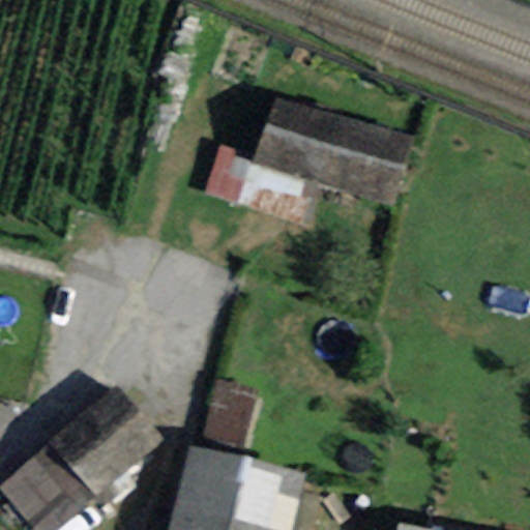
[(411,139),(274,100),(251,158),(249,164),(314,182),(392,205),(411,139)]
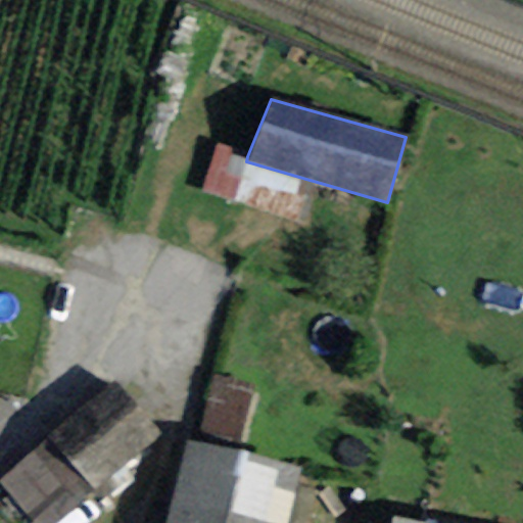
[(295,225),(310,180),(246,161),(247,156),(217,146),(201,195),(295,225)]
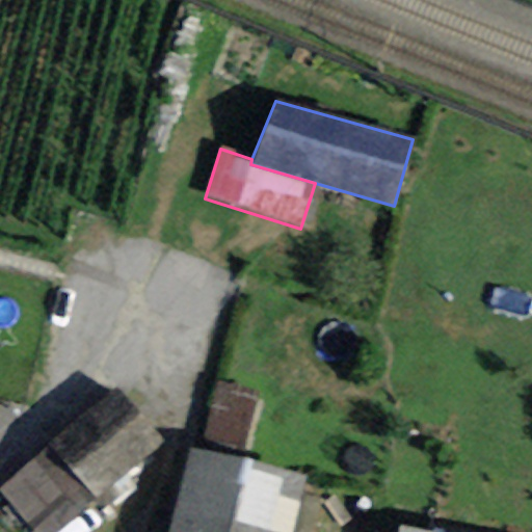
[(201,449),(242,459),(259,393),(215,382),(201,449)]
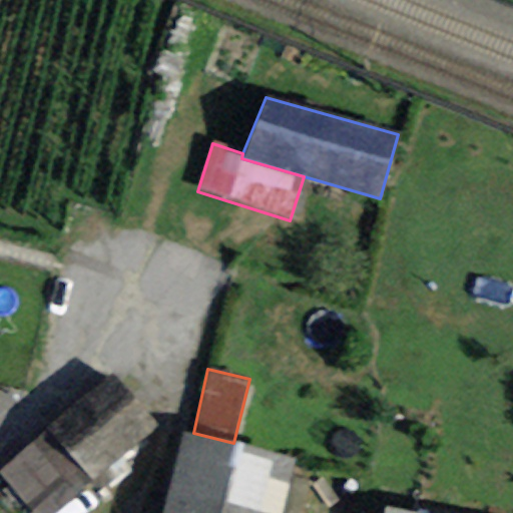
[(0,476),(31,512),(47,512),(151,422),(109,374),(0,470),(0,476)]
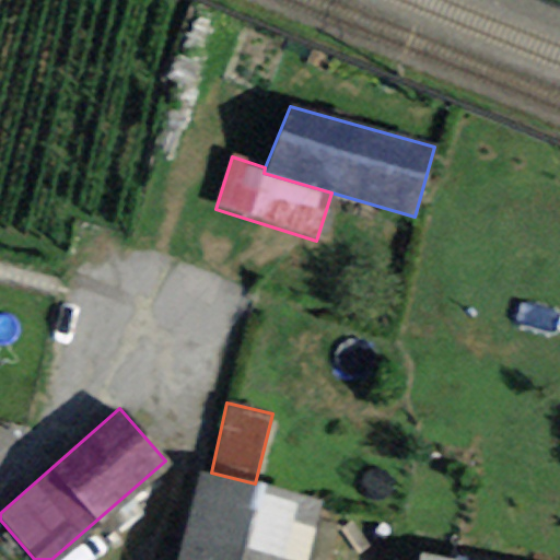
[(306,559),(322,500),(255,483),(211,473),(200,470),(177,559),(306,559)]
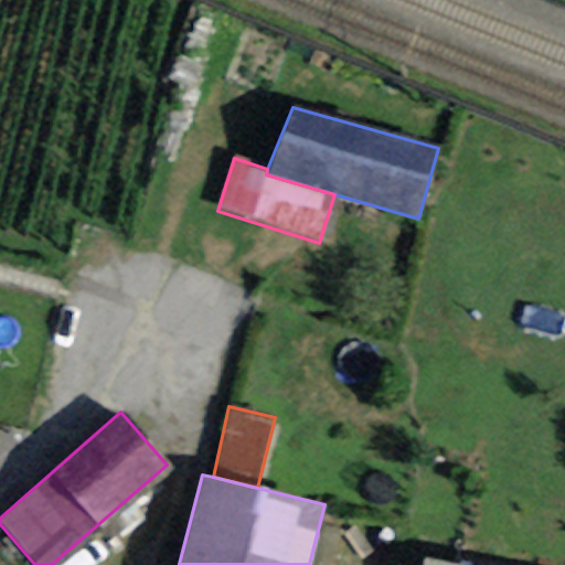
All buildings are outlined.
